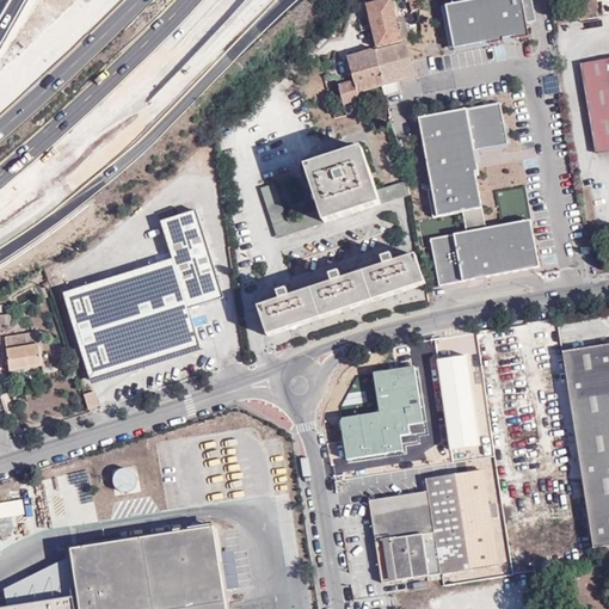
[(365,2),(375,47),(407,40),(403,19),(399,19),(398,16),(394,17),(391,0),(377,0),(365,2)]
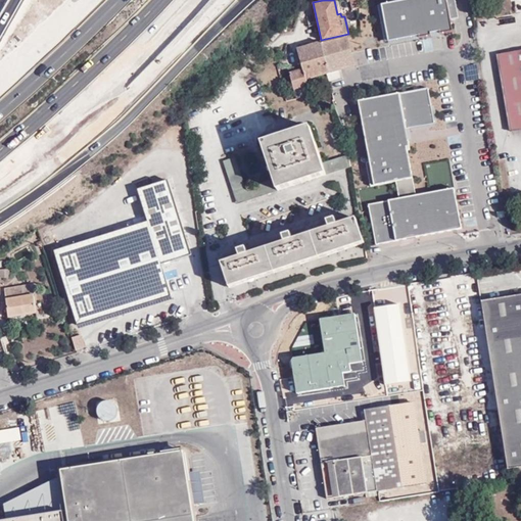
[(438,32),(451,30),(448,17),(444,0),(395,0),(380,3),(386,40),(417,34),(417,36),(429,34),(429,32),(437,30),(438,32)]
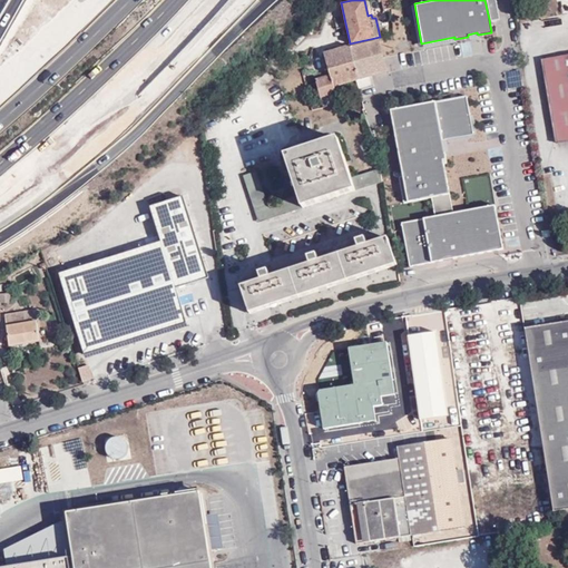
[(485,0),(489,19),(498,18),(493,0),(485,0)]
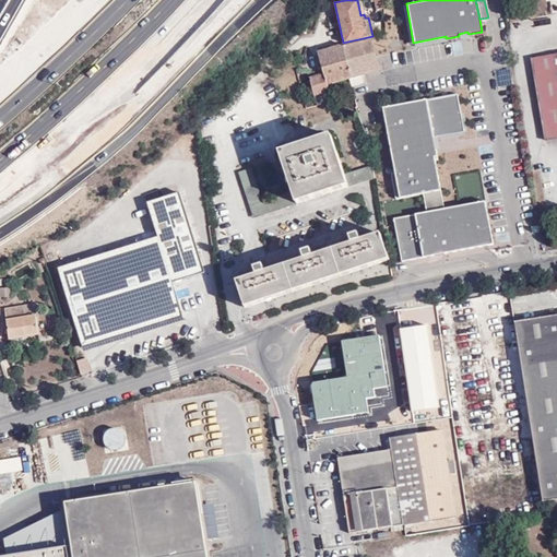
[(370,38),(343,45),(352,78),(362,74),(379,69),(378,69),(389,66),(381,40),(371,43),(370,38)]
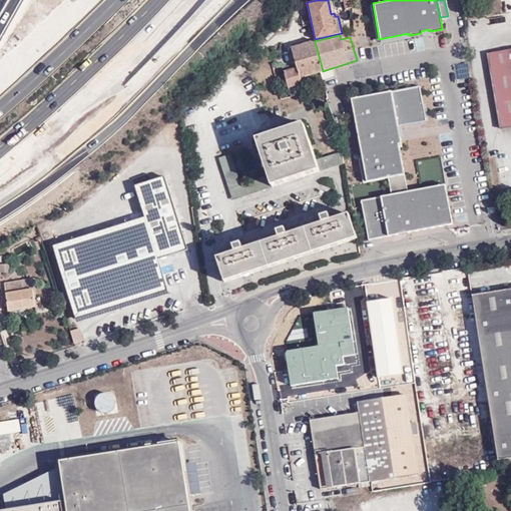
[(315,41),(315,39),(290,46),(295,61),(296,67),(297,71),(298,71),(300,76),(319,71),(323,71),(315,41)]
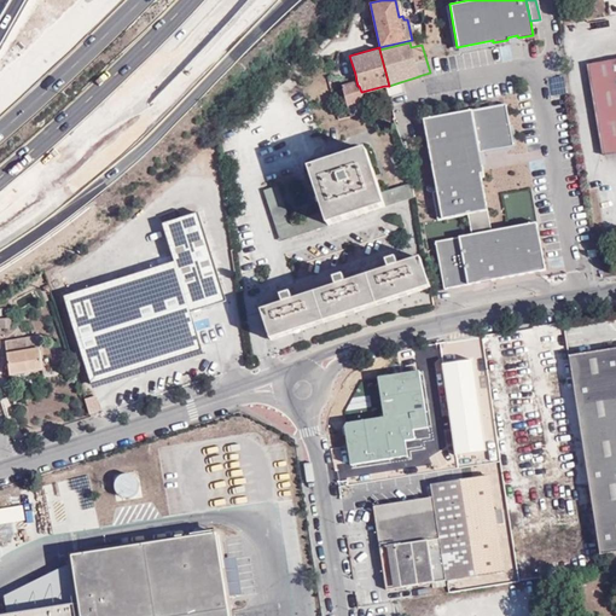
[(615,57),(585,63),(600,152),(615,150),(615,57)]
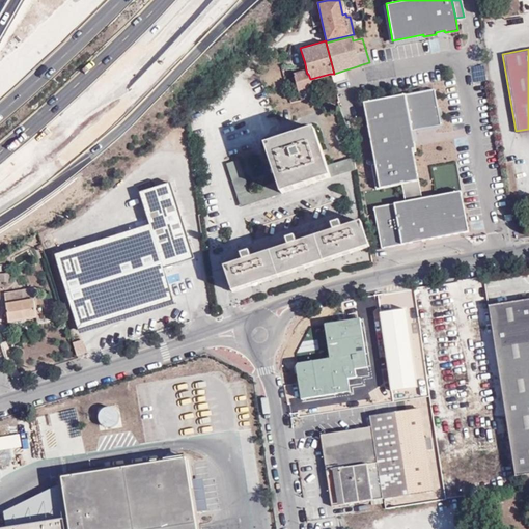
[(306,70),(305,63),(295,66),(296,72),(306,70)]
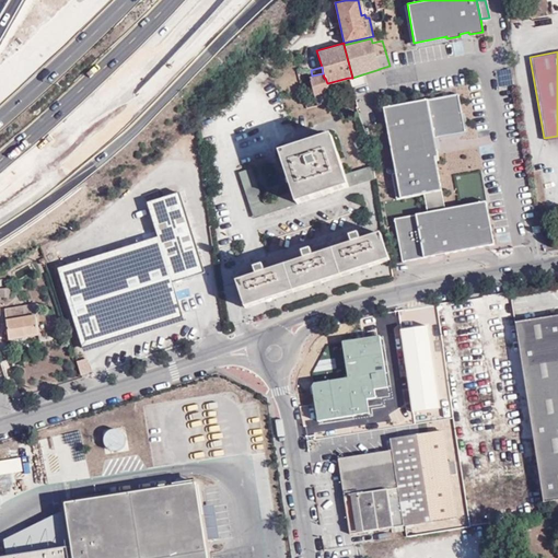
[(309,77),(313,94),(329,90),(327,83),(325,78),(324,78),(323,73),(312,76),(309,77)]
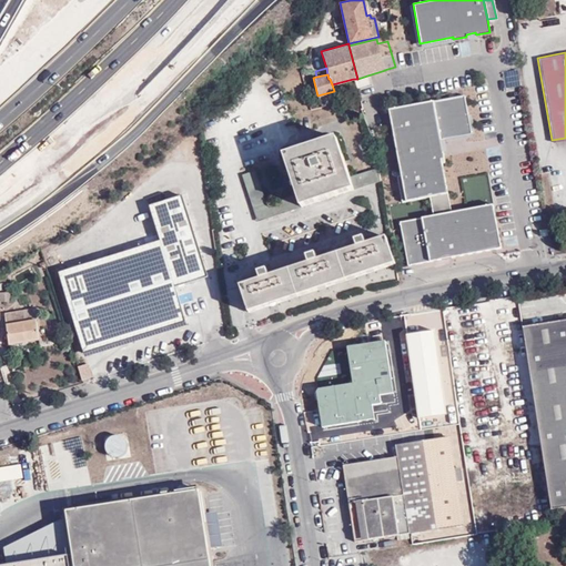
[(367,76),(357,79),(353,79),(356,90),(371,86),(367,76)]
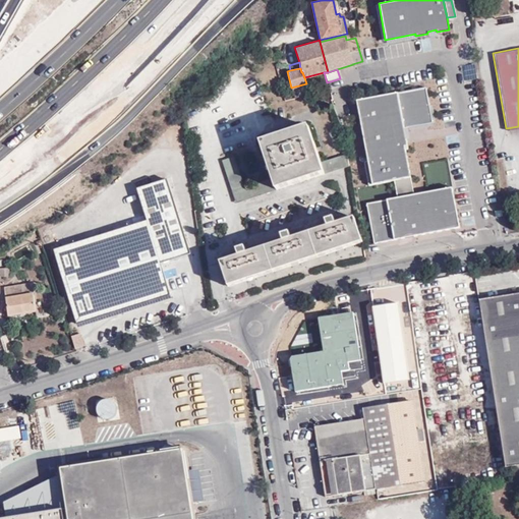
[(291,88),(293,97),(308,94),(306,83),(291,88)]
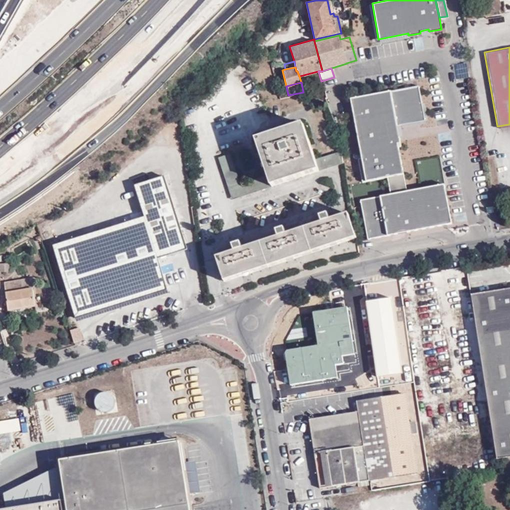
[(389,89),(396,124),(424,119),(417,84),(389,89)]
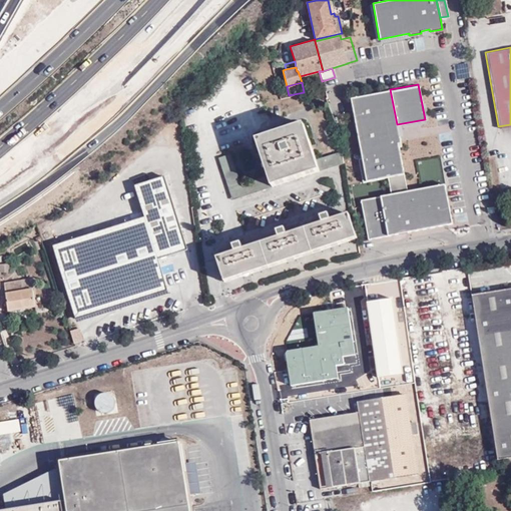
[(387,176),(403,173),(398,145),(401,145),(397,124),(390,89),(350,97),(362,156),(366,180),(387,176)]
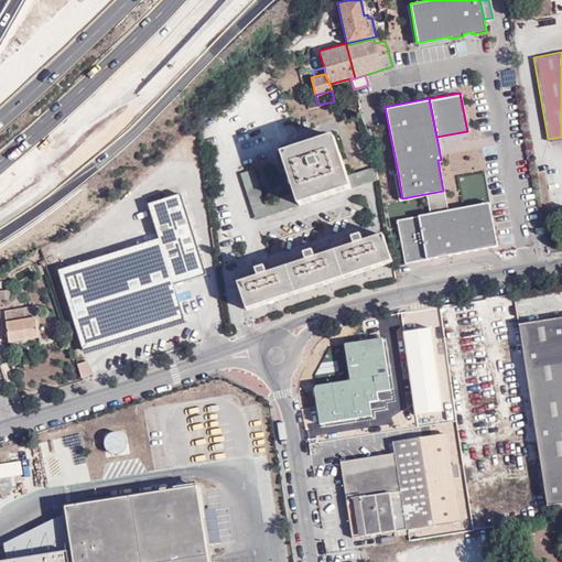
[(299,205),(371,181),(367,169),(346,175),(334,134),(281,152),(294,192),(299,205)]
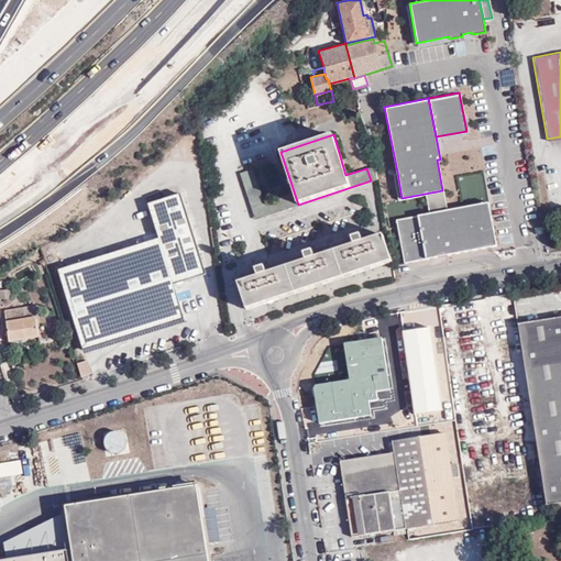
[(371,180),(377,178),(375,165),(366,168),(371,180)]
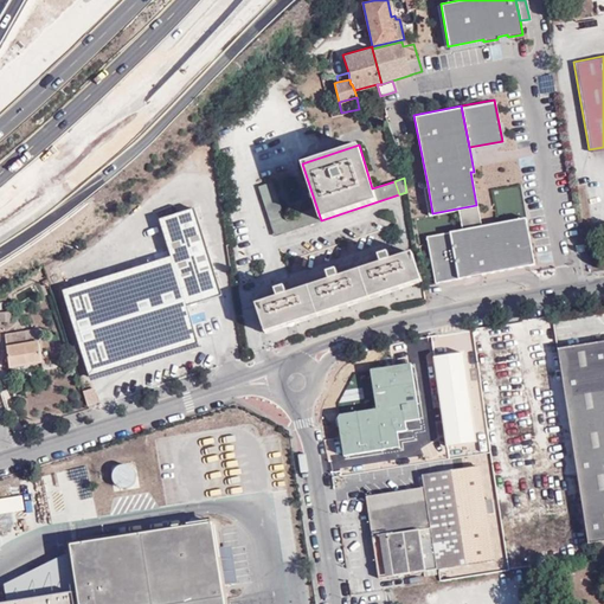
[(274,236),(321,220),(316,206),(283,216),(271,180),(257,185),(274,236)]
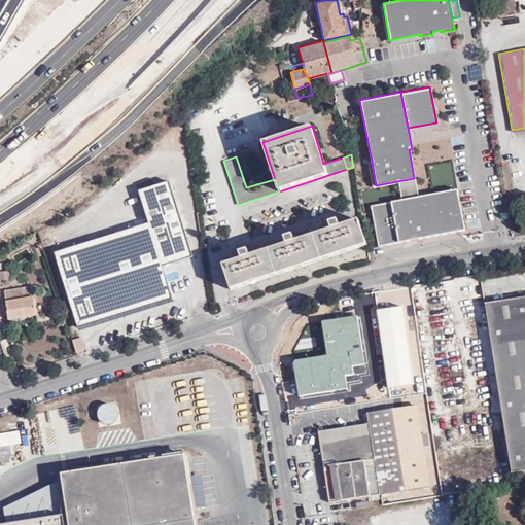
[(372,186),(376,185),(372,161),(368,162),(372,186)]
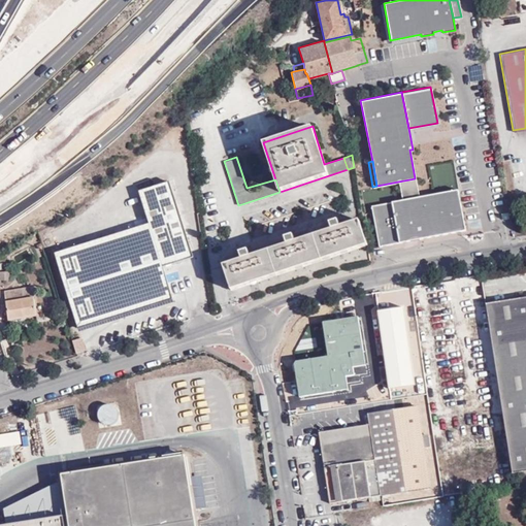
[(398,182),(401,198),(418,195),(415,178),(398,182)]
